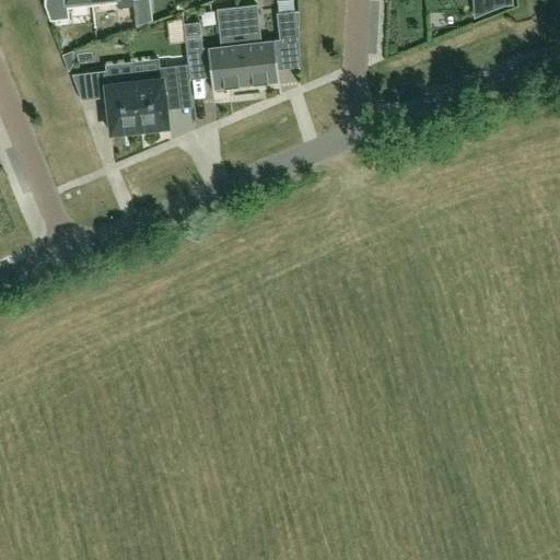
[(93,8),(92,0),(44,0),(45,7),(50,23),(70,21),(69,10),(93,8)]
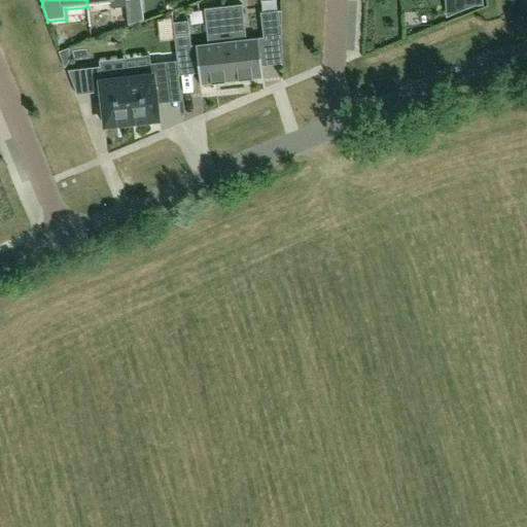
[(86,0),(88,7),(110,4),(111,9),(126,7),(125,0),(86,0)]
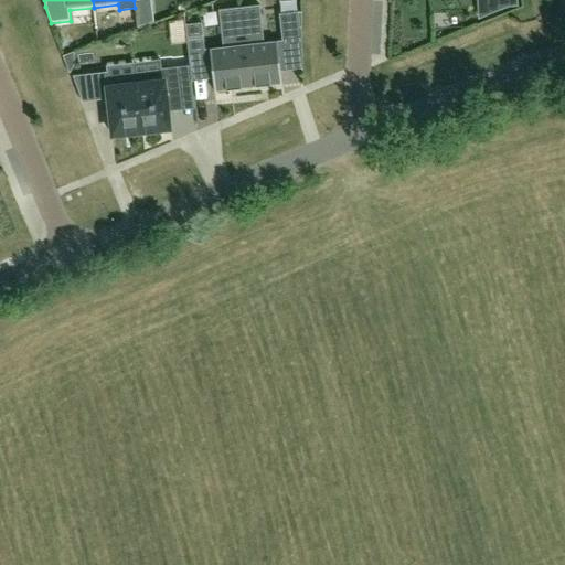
[(510,8),(518,8),(518,0),(478,0),(479,21),(510,8)]
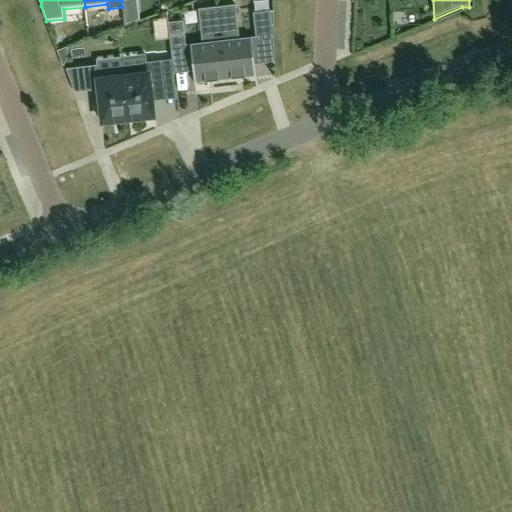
[(217,7),(209,8),(210,16),(199,17),(202,43),(185,45),(184,35),(169,37),(172,57),(191,55),(194,84),(225,80),(217,7)]
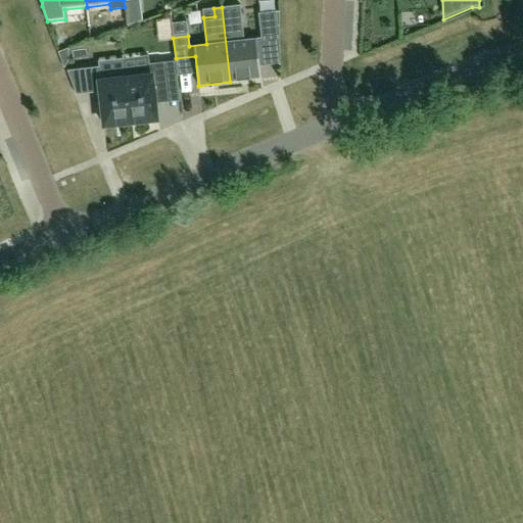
[(230,14),(229,7),(222,7),(230,82),(262,79),(257,46),(280,44),(279,26),(260,28),(262,38),(244,40),(241,13),(230,14)]
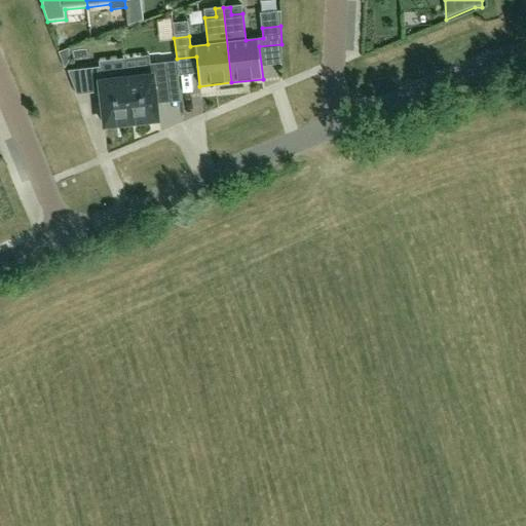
[(151,70),(125,72),(132,124),(141,123),(158,121),(156,105),(155,94),(168,91),(165,63),(150,65),(151,70)]
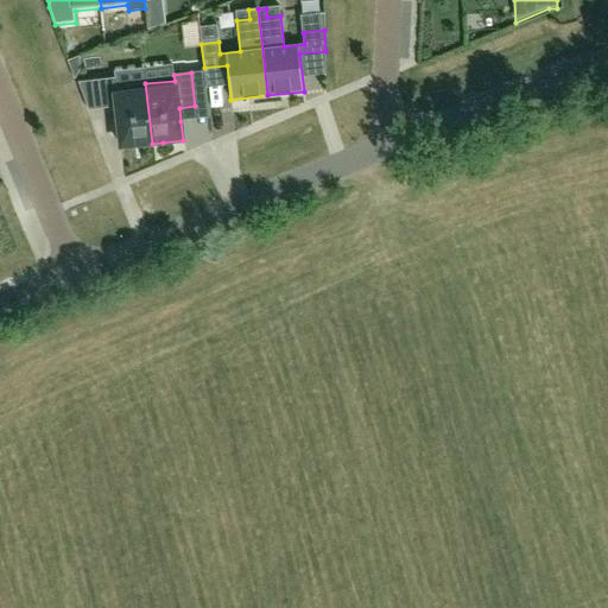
[(152,144),(145,83),(116,87),(115,78),(78,82),(88,111),(116,107),(121,147),(141,145),(152,144)]
